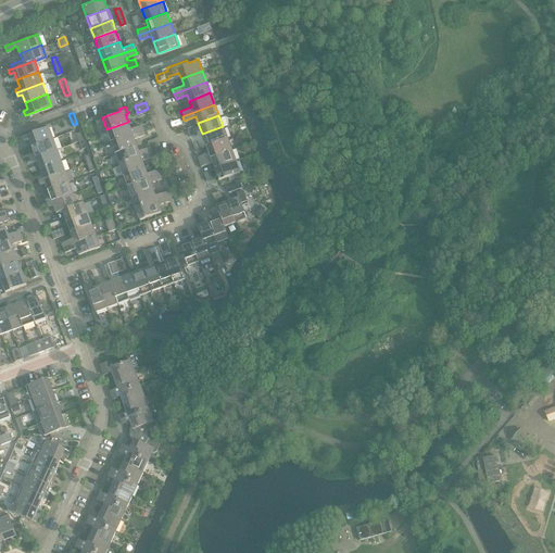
[(130,127),(128,122),(106,129),(111,140),(142,128),(141,124),(130,127)]
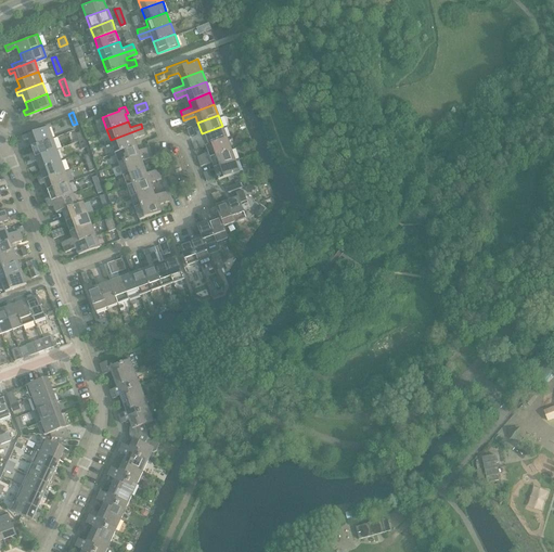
[(29,138),(31,144),(53,137),(49,125),(22,135),(24,139),(29,138)]
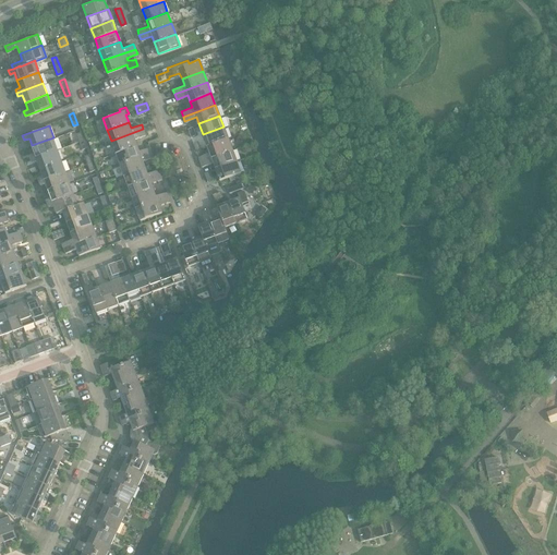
[(223,127),(203,134),(206,145),(228,137),(223,127)]
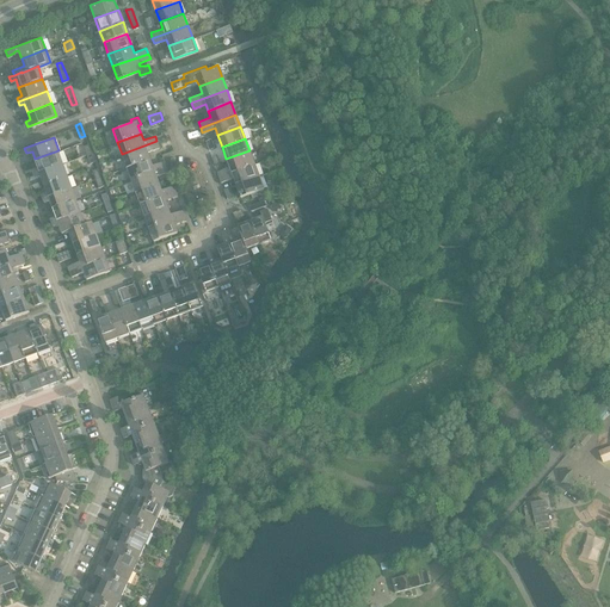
[(125,166),(149,156),(147,150),(159,147),(156,141),(122,154),(125,166)]
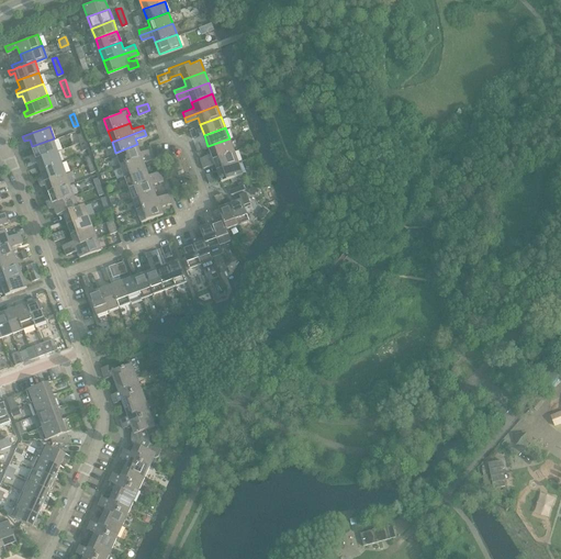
[(57,149),(54,138),(32,146),(34,154),(30,155),(31,159),(57,149)]
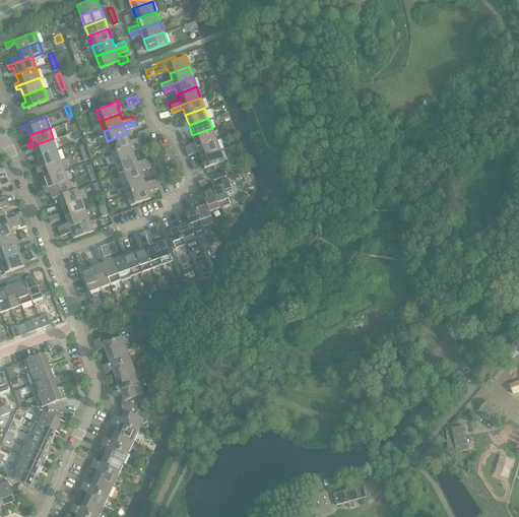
[(186,149),(216,138),(212,128),(192,135),(195,141),(184,145),(186,149)]
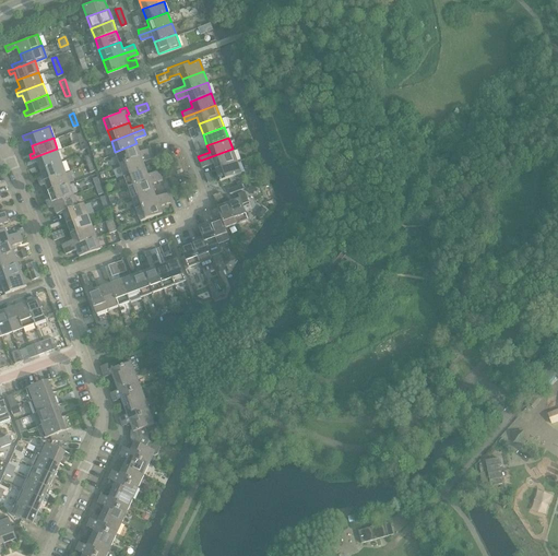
[(139,151),(137,143),(115,152),(119,163),(152,151),(150,146),(139,151)]
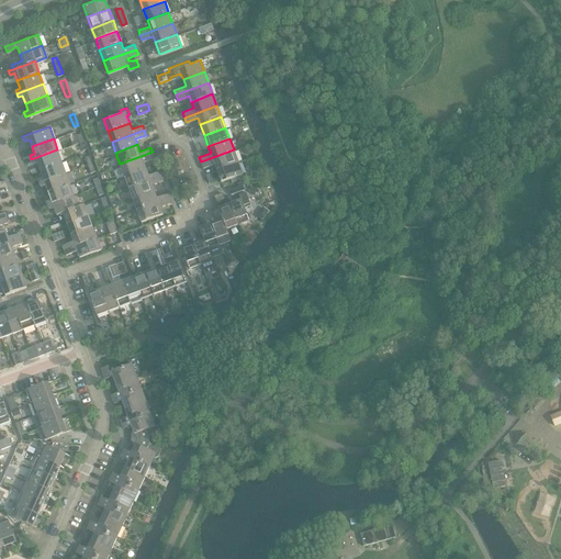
[(37,161),(40,168),(62,160),(57,149),(31,159),(33,164),(37,161)]
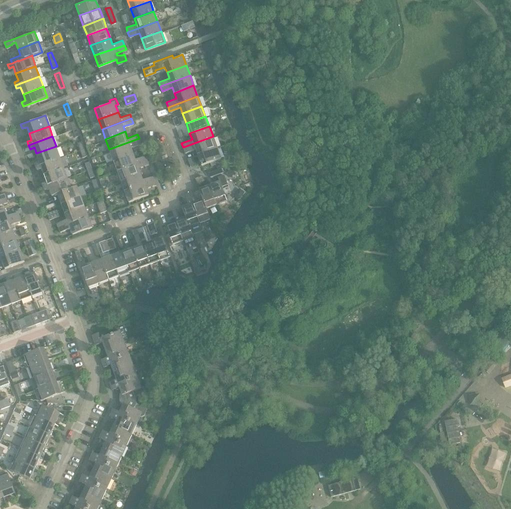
[(197,153),(216,146),(213,136),(183,147),(185,152),(195,148),(197,153)]
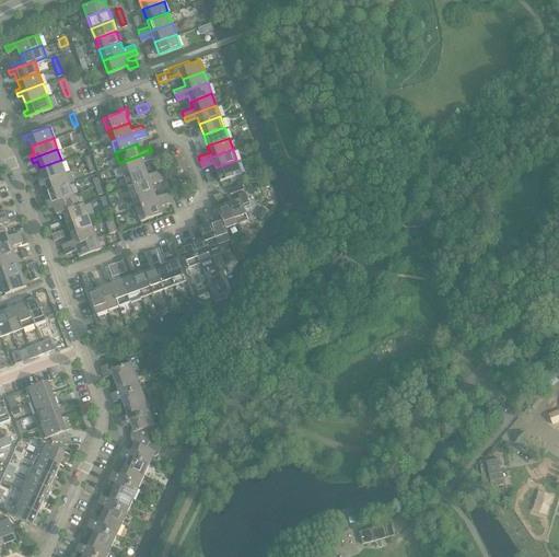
[(152,151),(119,163),(124,175),(146,166),(143,161),(153,157),(152,151)]
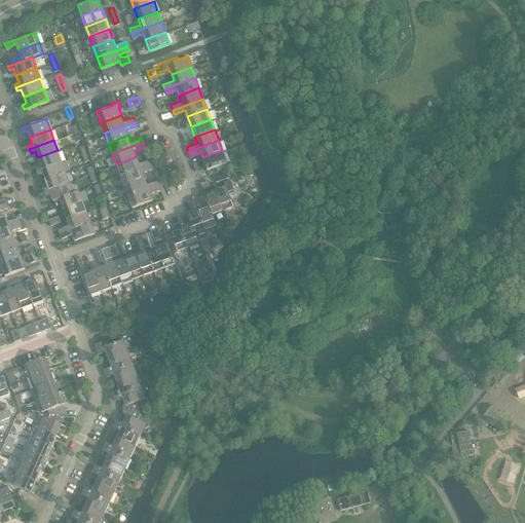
[(62,160),(58,150),(37,157),(40,164),(35,166),(36,170),(62,160)]
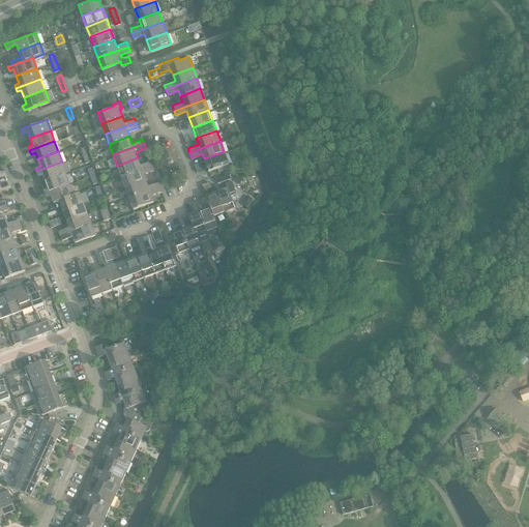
[(228,163),(224,151),(204,158),(208,170),(228,163)]
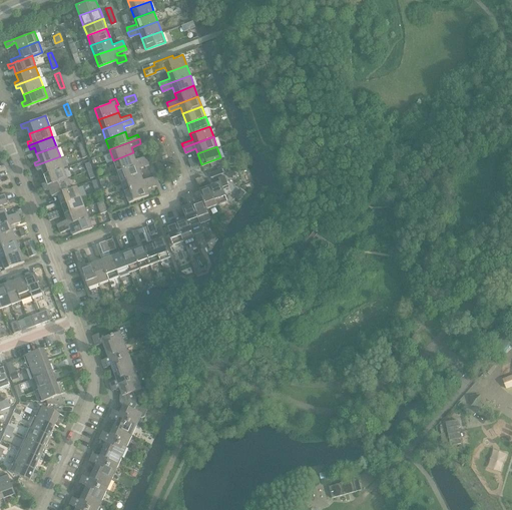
[(135,158),(133,152),(113,160),(117,170),(146,159),(145,154),(135,158)]
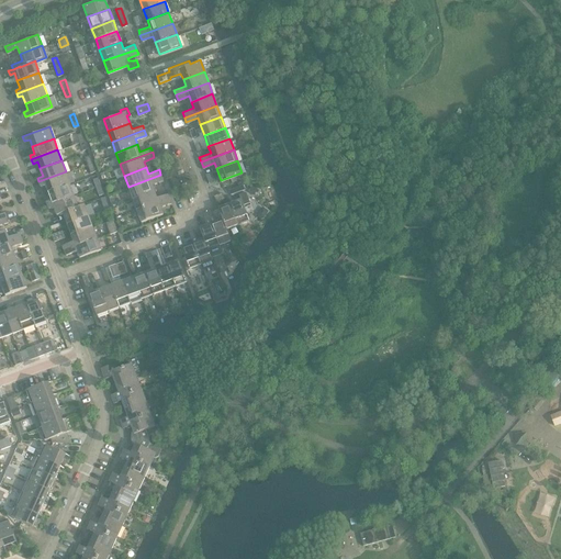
[(45,183),(48,190),(69,182),(66,171),(38,181),(41,186),(45,183)]
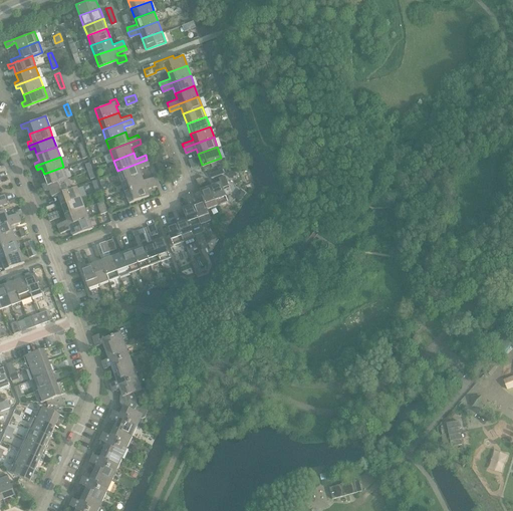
[(147,160),(117,171),(120,181),(141,174),(139,168),(149,165),(147,160)]
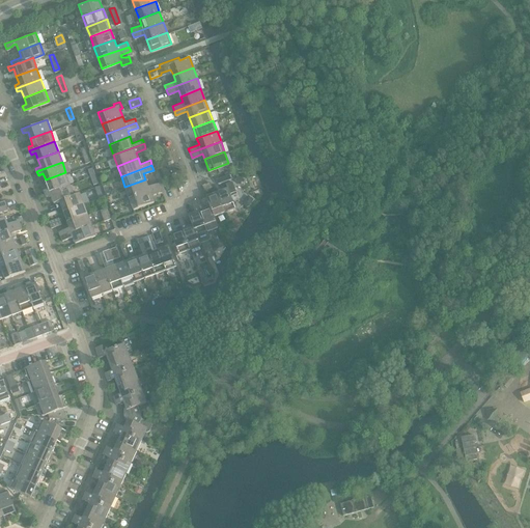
[(70,183),(65,172),(46,179),(48,188),(44,189),(45,192),(70,183)]
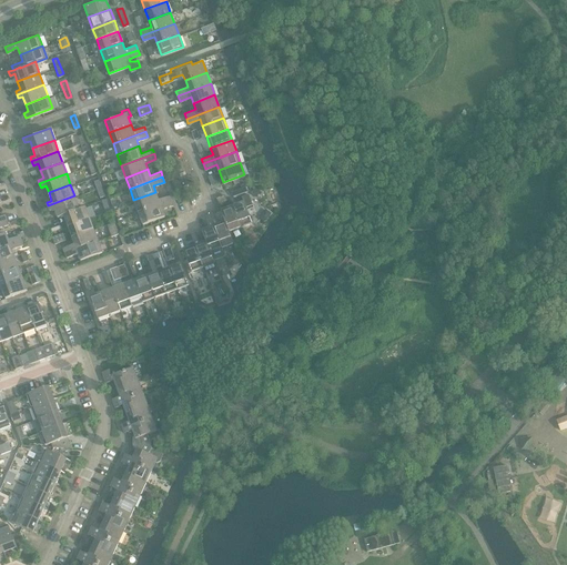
[(245,184),(231,190),(232,195),(246,190),(245,184)]
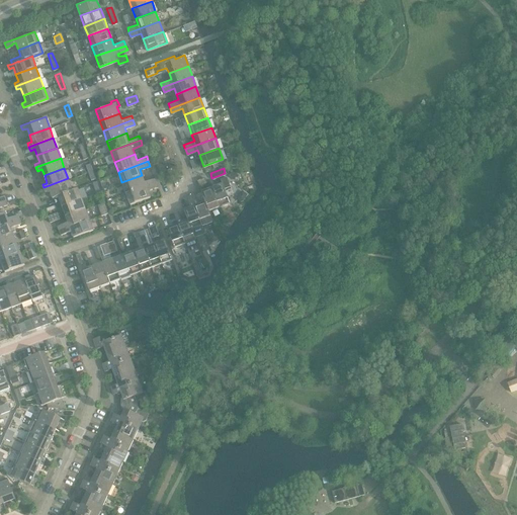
[(144,181),(142,175),(121,182),(125,192),(156,181),(154,177),(144,181)]
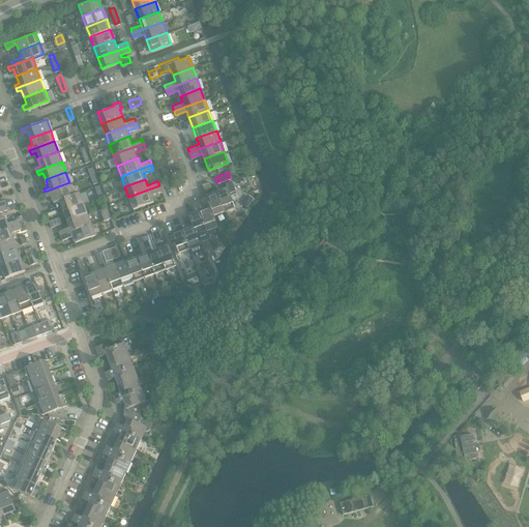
[(228,186),(216,191),(224,210),(235,206),(230,192),(236,188),(232,179),(226,181),(228,186)]
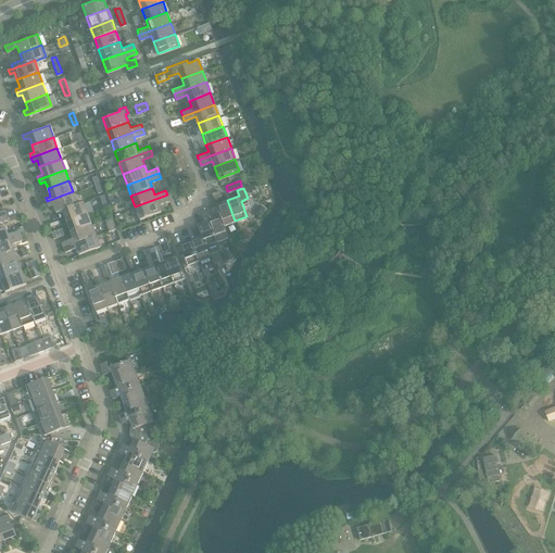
[(55,211),(62,209),(77,203),(77,202),(73,191),(47,201),(48,205),(53,203),(55,211)]
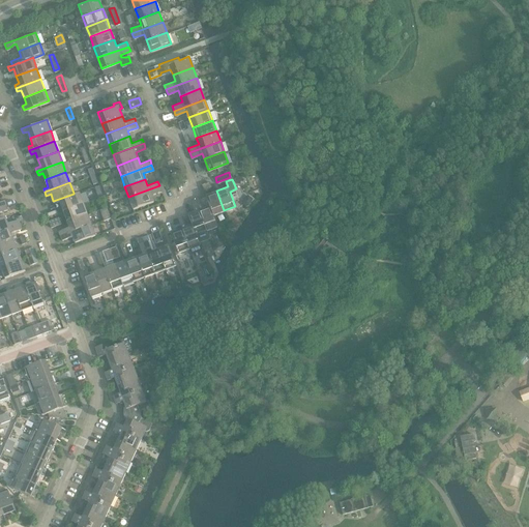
[(160,191),(159,185),(128,197),(133,208),(153,201),(150,194),(160,191)]
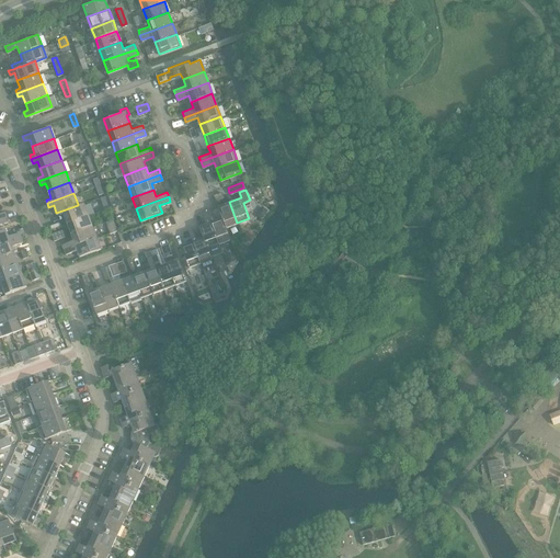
[(83,202),(78,204),(78,205),(63,211),(67,221),(88,214),(83,202)]
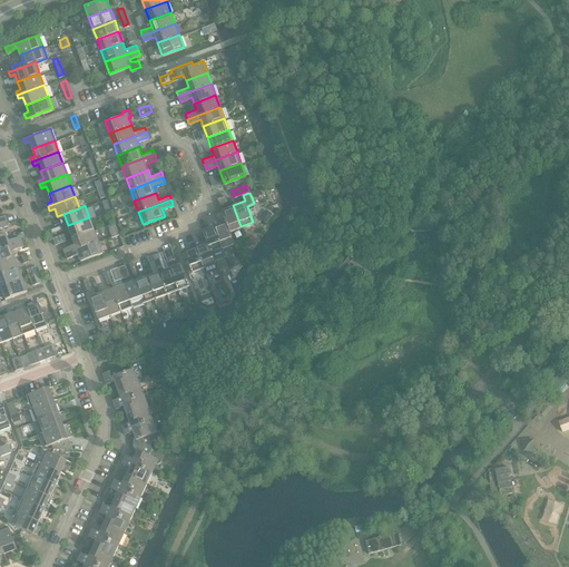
[(229,231),(241,226),(233,205),(221,209),(225,221),(226,221),(229,231)]
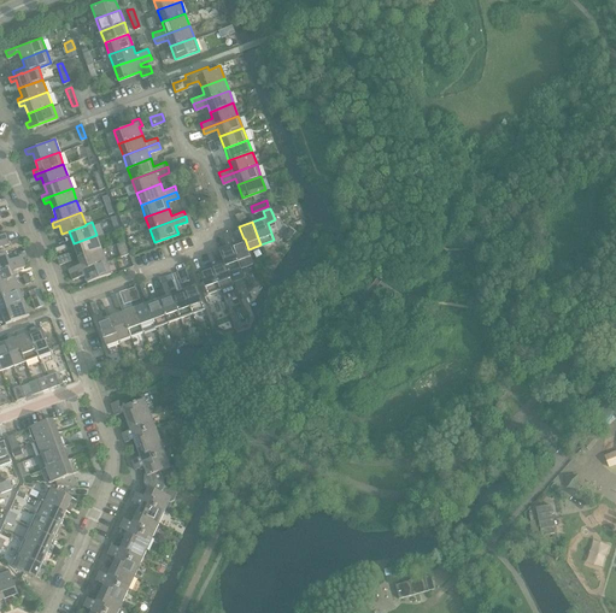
[(227,230),(240,266),(253,261),(248,249),(245,239),(244,239),(238,241),(233,229),(227,230)]
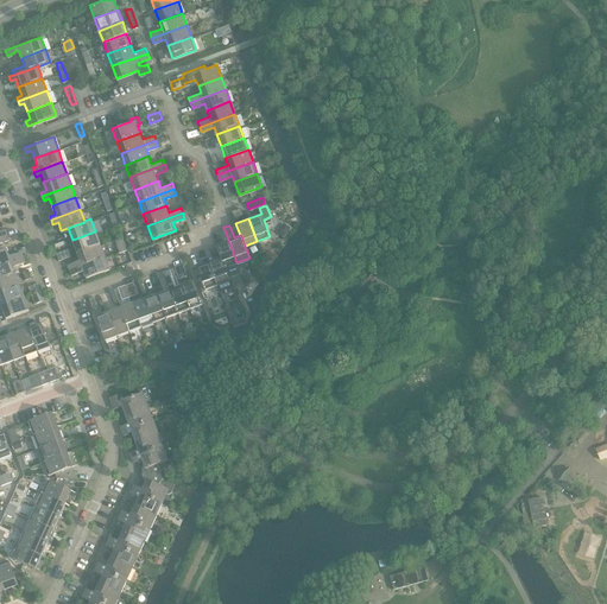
[(225,267),(236,262),(223,227),(219,229),(222,241),(215,245),(220,256),(221,256),(225,267)]
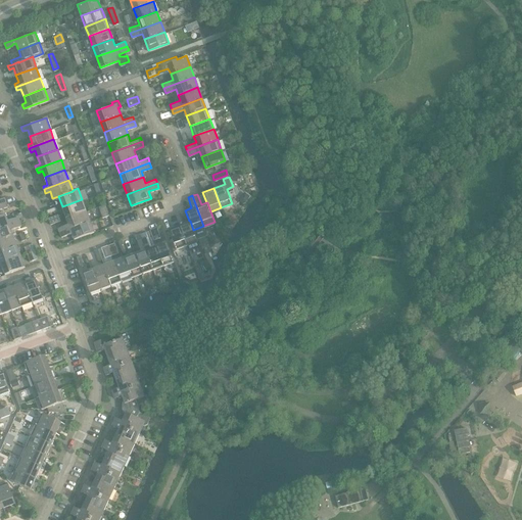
[(62,206),(66,218),(86,209),(82,199),(62,206)]
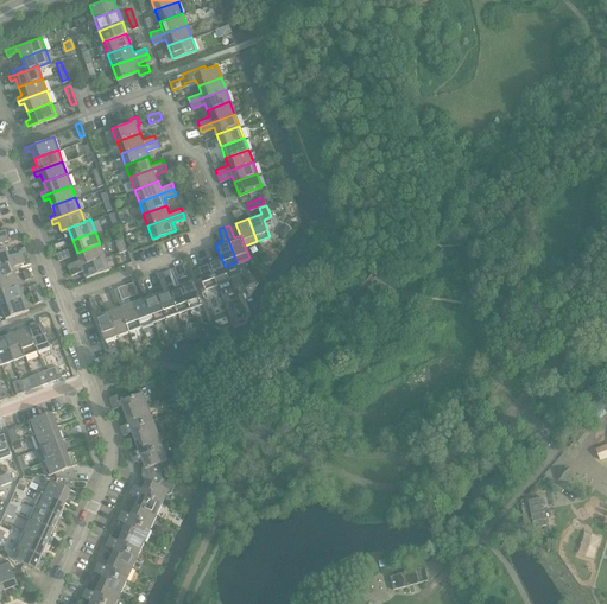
[(67,264),(69,268),(105,255),(100,243),(77,253),(80,259),(67,264)]
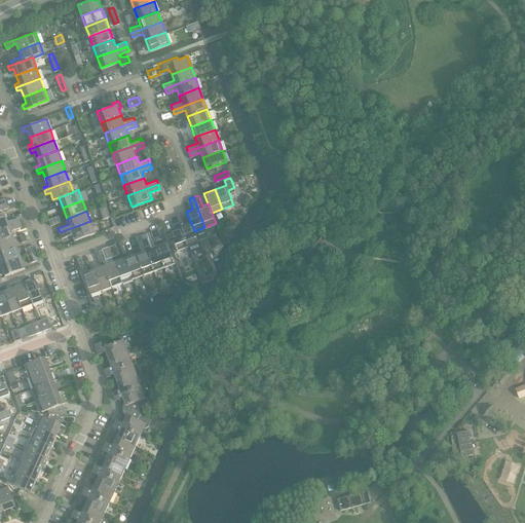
[(5,214),(0,216),(0,228),(20,221),(17,217),(7,220),(5,214)]
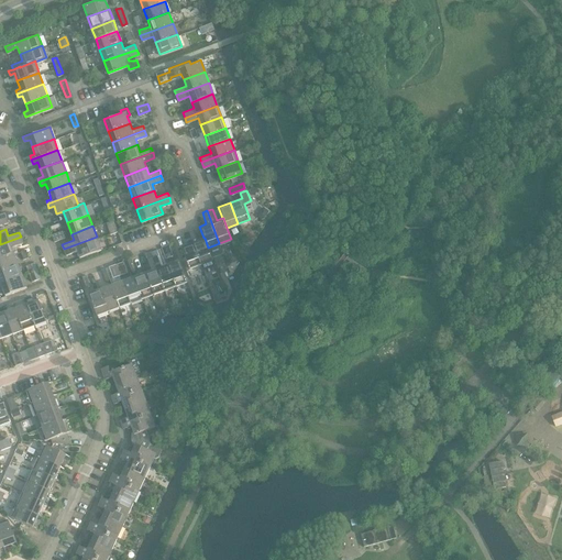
[(62,229),(51,232),(54,241),(65,237),(62,229)]
